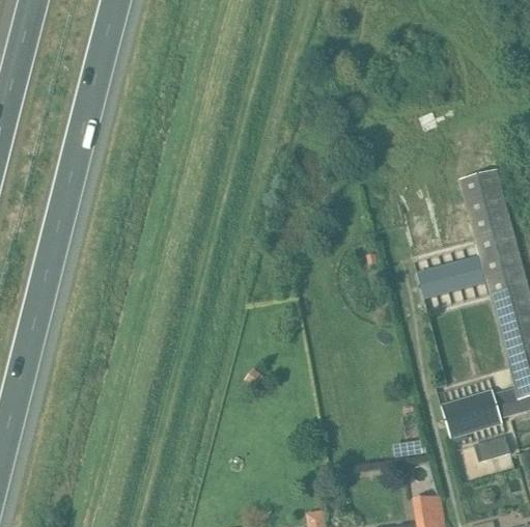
[(529,287),(498,168),(459,178),(479,255),(417,272),(424,298),(487,281),(508,359),(529,353),(529,287)]
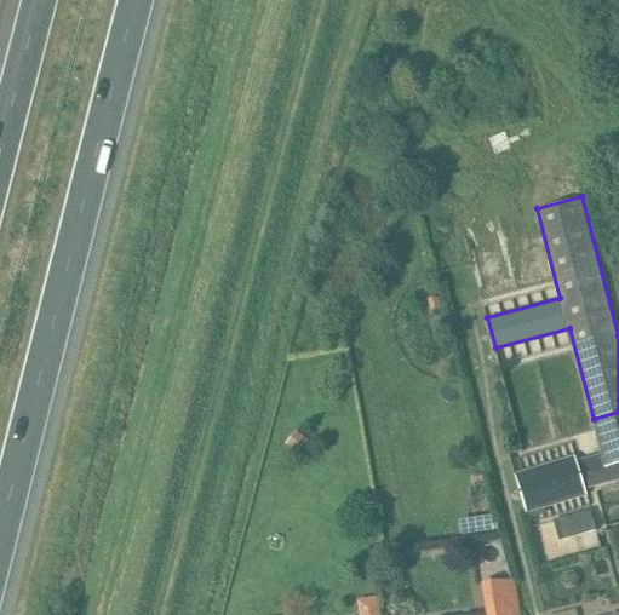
[(618,412),(594,419),(603,455),(578,463),(575,452),(515,471),(527,511),(588,493),(585,482),(614,473),(615,477),(618,476),(618,412)]
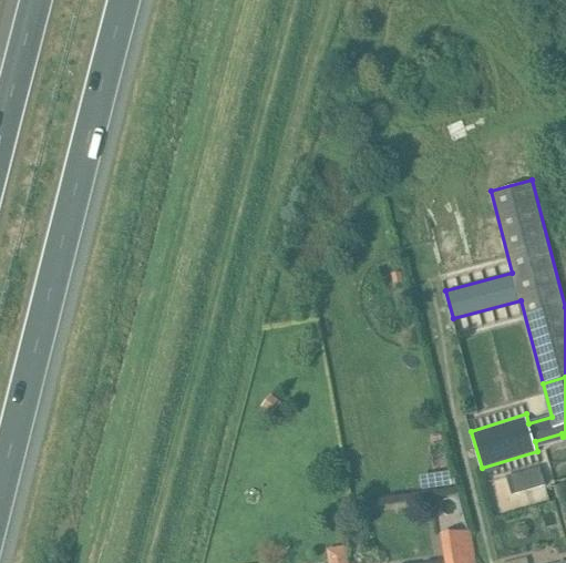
[(546,482),(541,463),(506,473),(512,492),(546,482)]
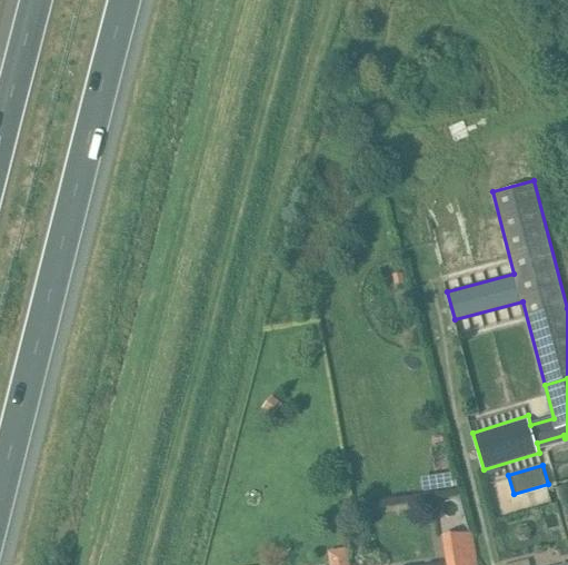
[(451,472),(422,476),(424,489),(454,485),(451,472)]
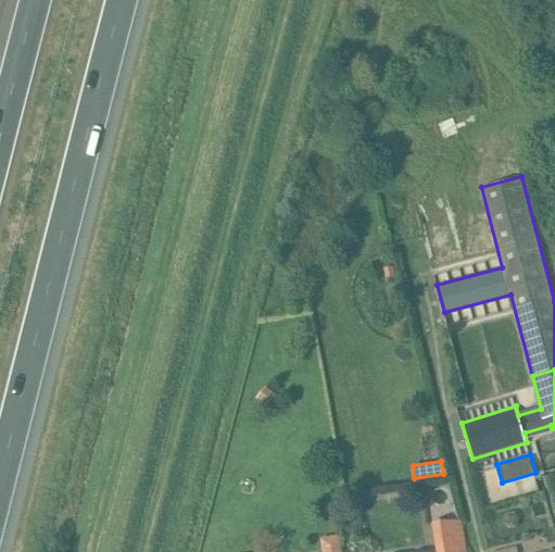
[(465,551),(459,517),(432,521),(437,551),(465,551)]
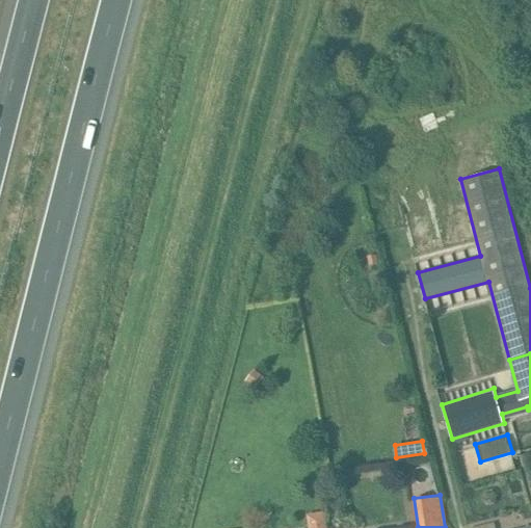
[(325,527),(323,510),(308,512),(310,527),(325,527)]
